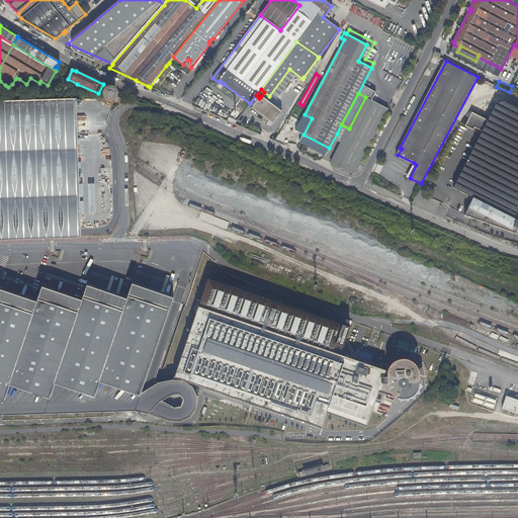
[(365,97),(374,101),(376,97),(367,93),(365,97)]
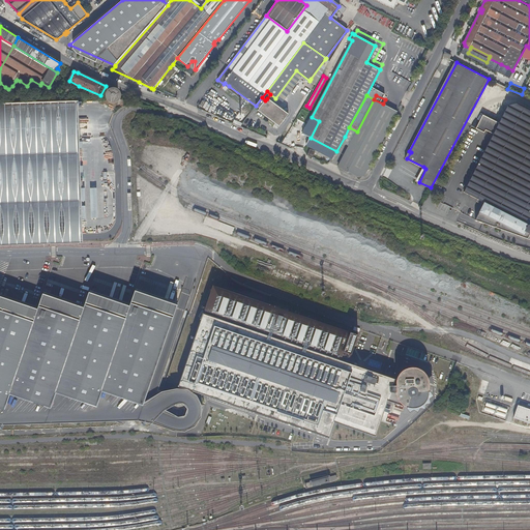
[(0,245),(83,243),(79,135),(78,97),(64,97),(65,101),(0,104),(0,245)]
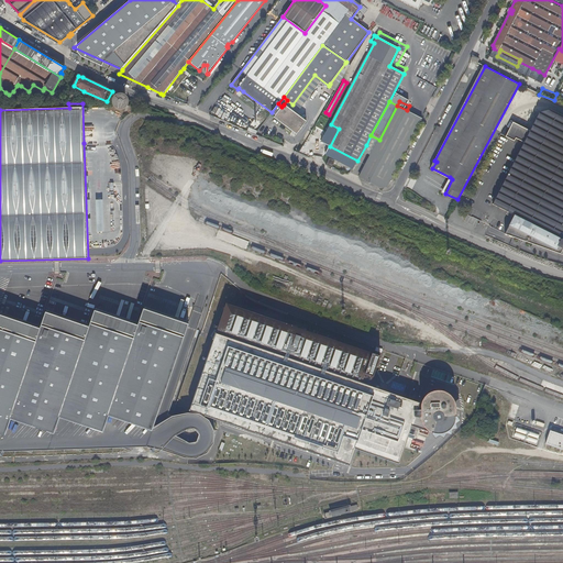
[(278,103),(272,112),(275,116),(274,118),(297,134),(306,121),(284,105),(282,107),(278,103)]
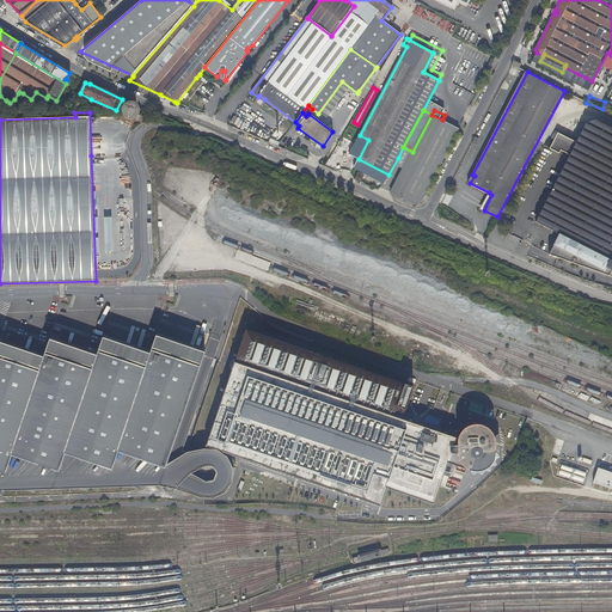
[(442,120),(432,115),(412,152),(407,163),(391,193),(402,197),(405,191),(442,120)]
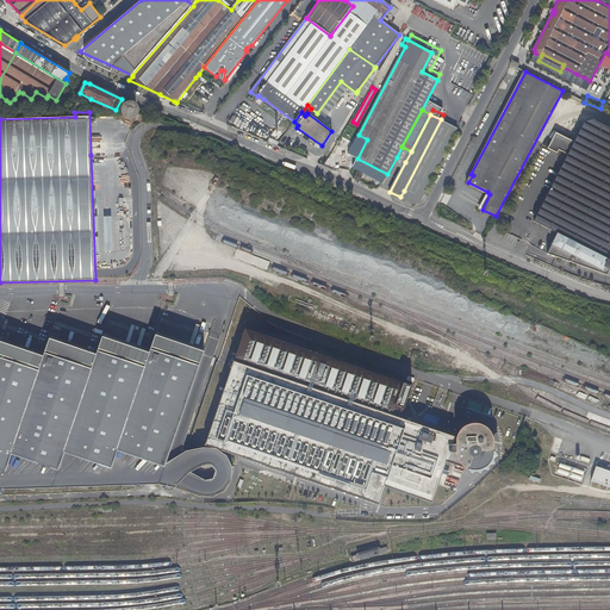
[(458,123),(443,114),(441,119),(458,129),(460,124),(458,123)]
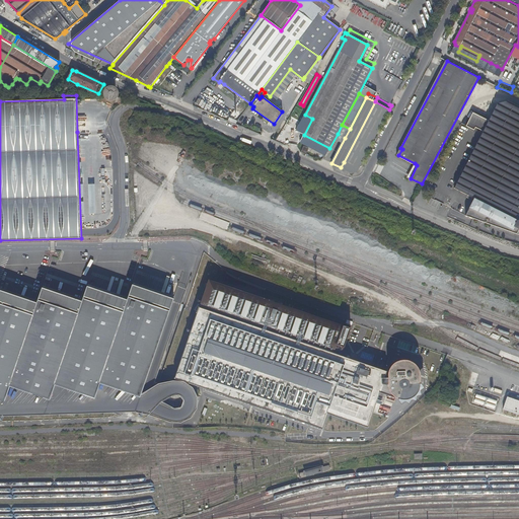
[(517,114),(518,109),(518,106),(507,100),(497,103),(517,114)]
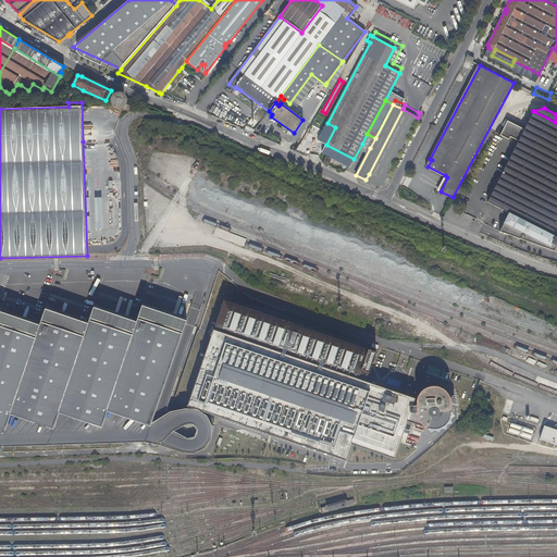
[(385,182),(418,118),(403,109),(369,174),(385,182)]
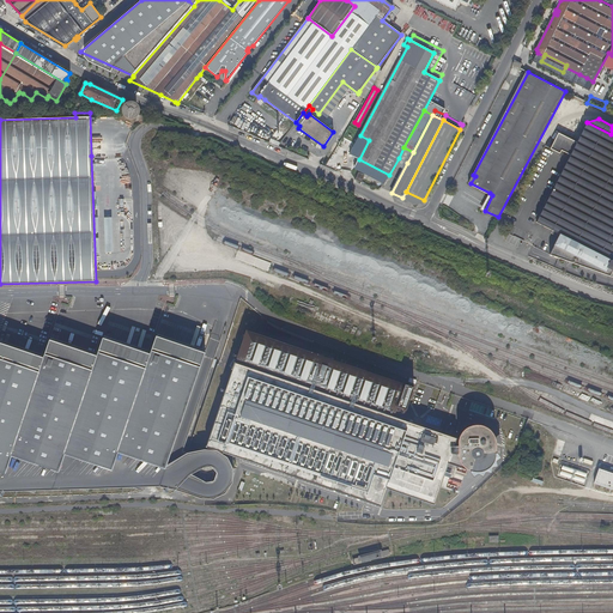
[(612,277),(612,129),(611,134),(587,122),(570,156),(577,161),(569,178),(560,175),(536,223),(560,235),(568,238),(564,246),(558,258),(612,277)]
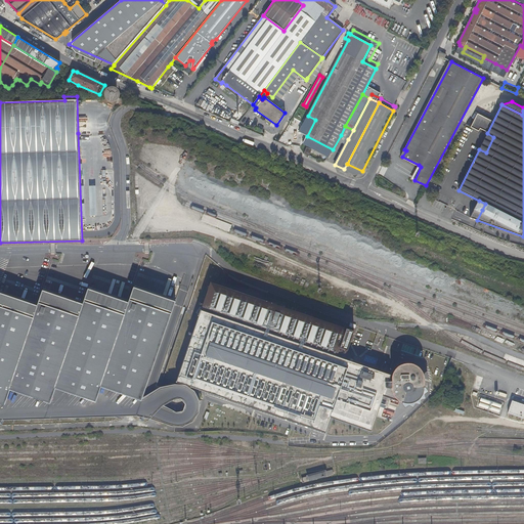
[(294,121),(293,124),(292,125),(301,131),(306,123),(296,118),(294,121)]
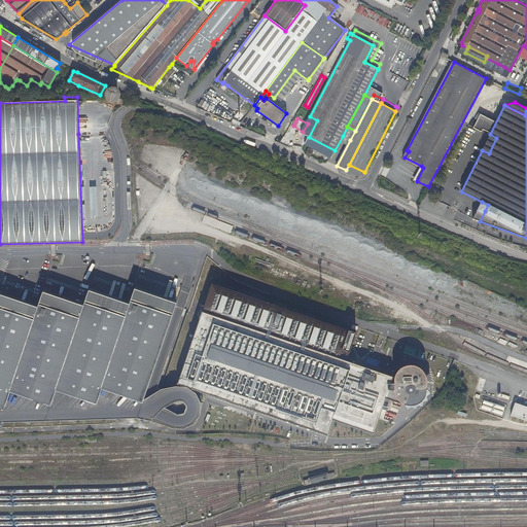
[(355,131),(347,127),(343,136),(350,140),(355,131)]
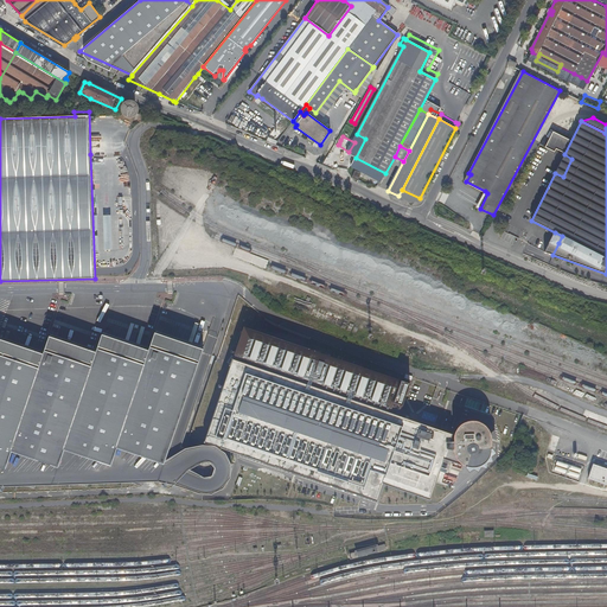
[(572,159),(564,154),(560,164),(555,173),(563,177),(572,159)]
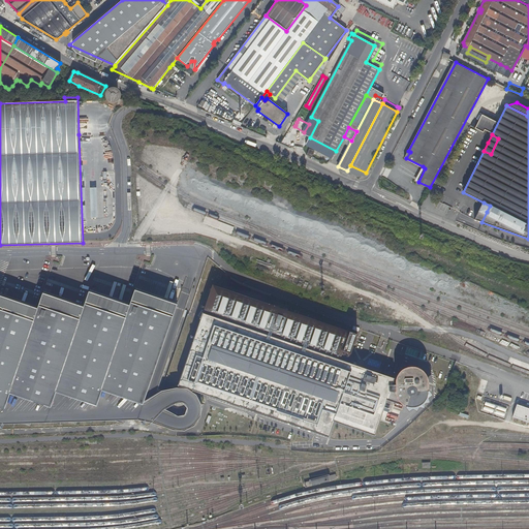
[(314,142),(312,146),(332,157),(334,152),(314,142)]
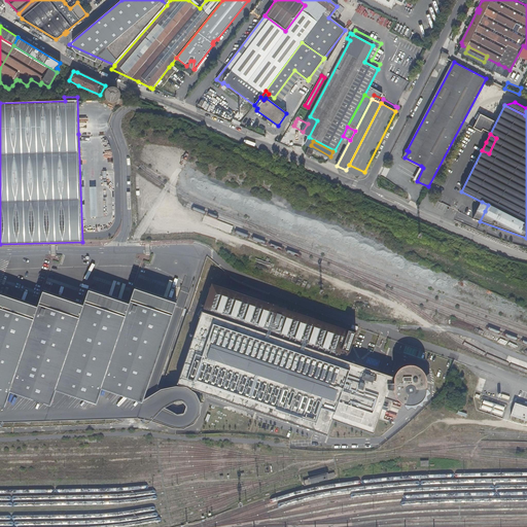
[(362,174),(364,172),(349,165),(346,170),(356,176),(362,174)]
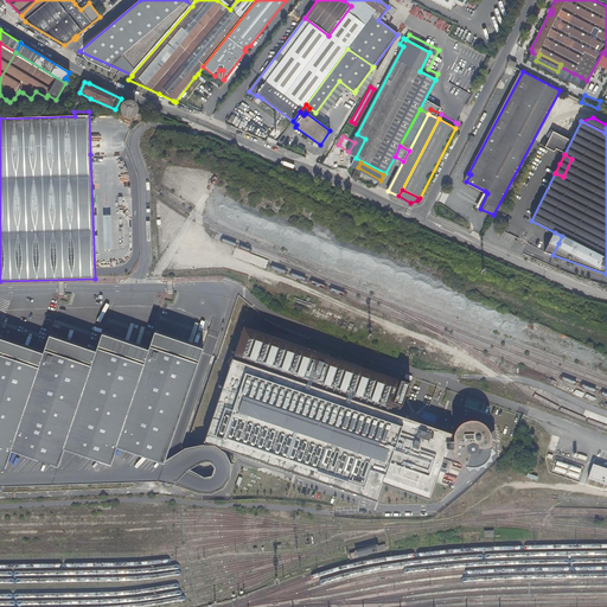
[(487,193),(485,191),(477,206),(480,209),(487,193)]
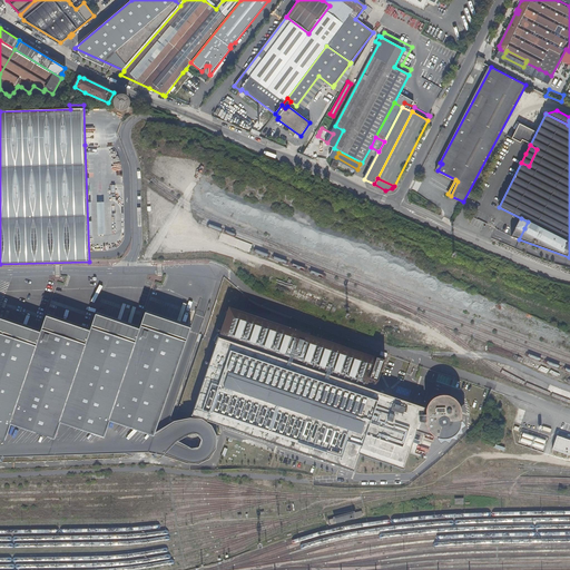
[(384,361),(229,307),(220,334),(375,387),(384,361)]
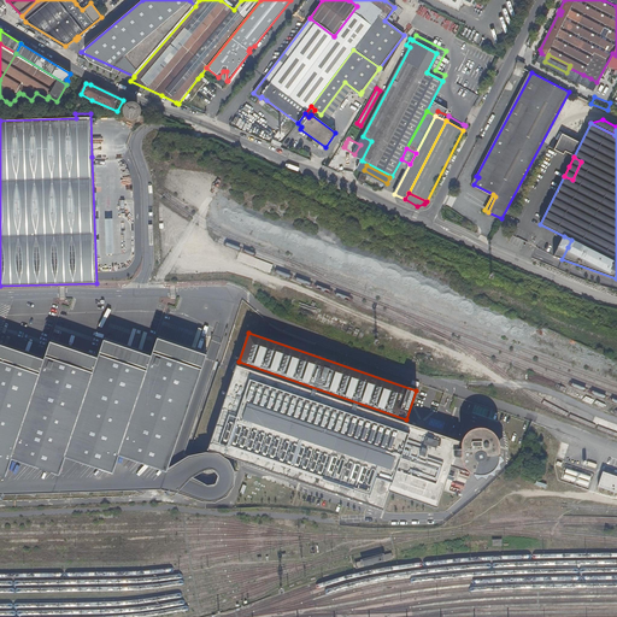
[(101,341),(95,359),(47,344),(41,362),(0,346),(0,494),(53,494),(158,491),(177,494),(199,503),(215,504),(224,499),(231,488),(234,474),(228,462),(213,453),(206,453),(189,457),(183,453),(213,360),(156,341),(156,339),(148,357),(101,341)]
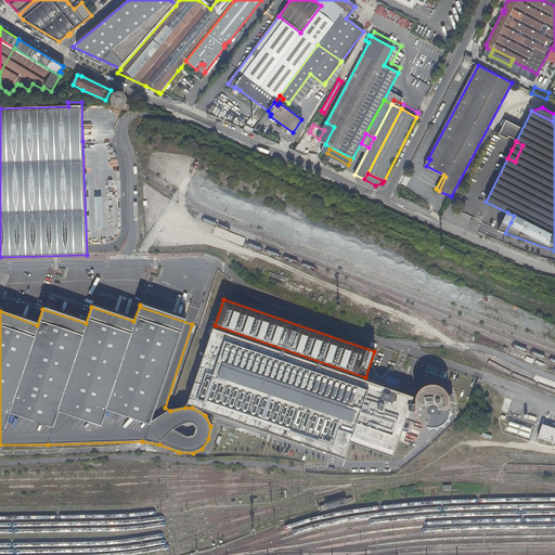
[(310,364),(208,330),(183,404),(346,459),(351,442),(394,457),(397,448),(400,439),(407,420),(409,411),(413,399),(387,389),(310,364)]
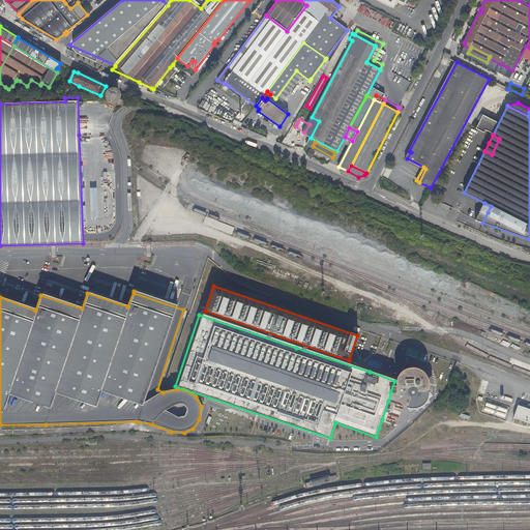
[(401,373),(399,376),(398,380),(398,391),(398,394),(390,392),(388,401),(408,407),(412,408),(415,408),(419,407),(422,405),(425,403),(428,400),(429,395),(430,391),(429,382),(429,378),(427,375),(424,372),(421,370),(418,367),(414,367),(411,367),(407,369),(404,371),(401,373)]
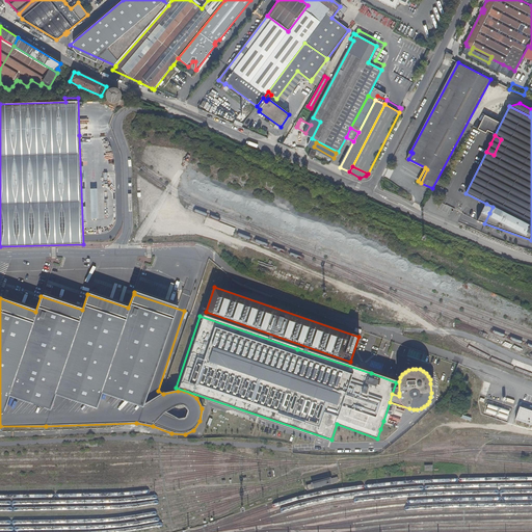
[(471,391),(479,394),(481,388),(473,384),(471,391)]
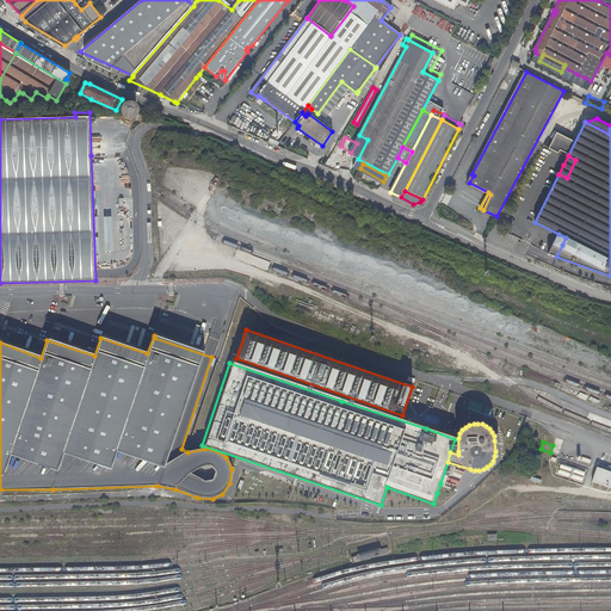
[(581,481),(584,476),(585,471),(561,464),(557,474),(581,481)]
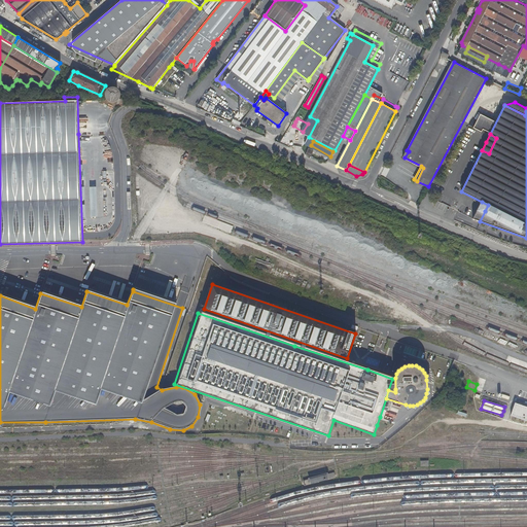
[(526,407),(516,403),(512,416),(526,421),(526,407)]
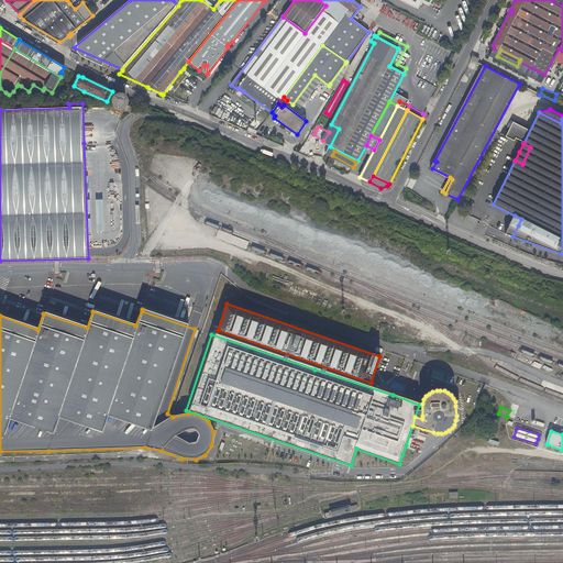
[(342,506),(317,514),(318,518),(344,511),(342,506)]
